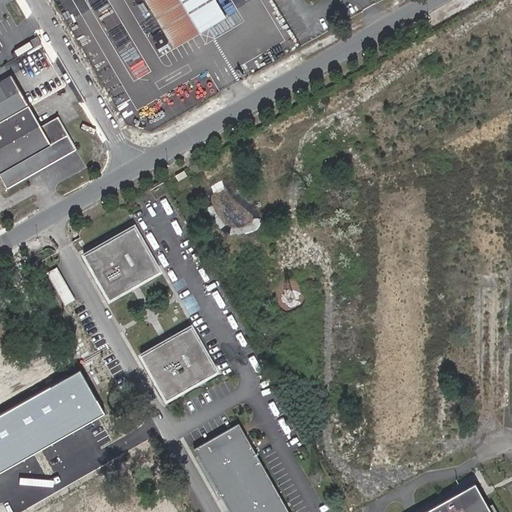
[(145,0),(174,49),(226,18),(215,0),(145,0)]
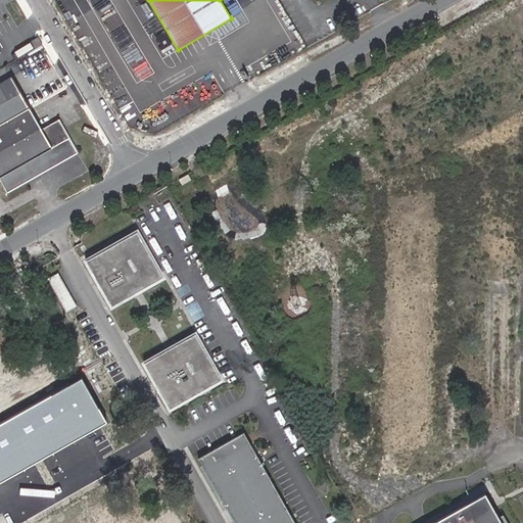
[(38,37),(31,41),(36,49),(43,45),(38,37)]
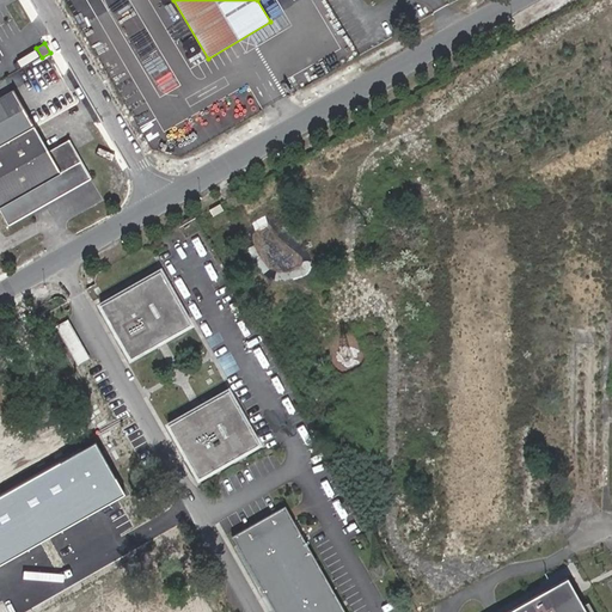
[(43,201),(46,204),(91,178),(68,140),(49,151),(13,90),(0,97),(0,210),(8,225),(34,210),(31,207),(43,201)]
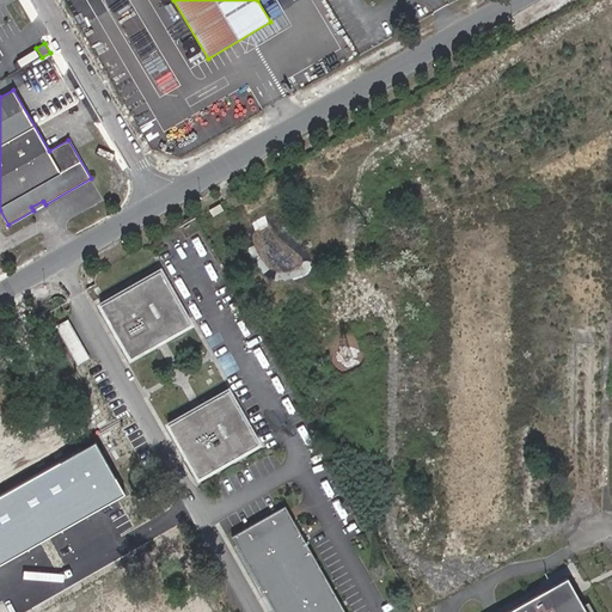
[(155,136),(151,144),(159,148),(164,141),(155,136)]
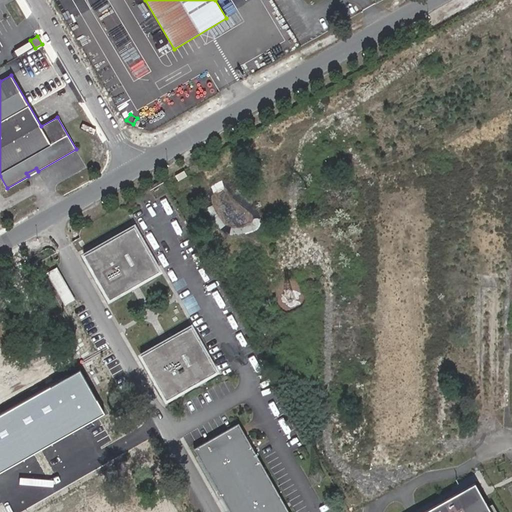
[(28,176),(38,171),(36,168),(26,173),(28,176)]
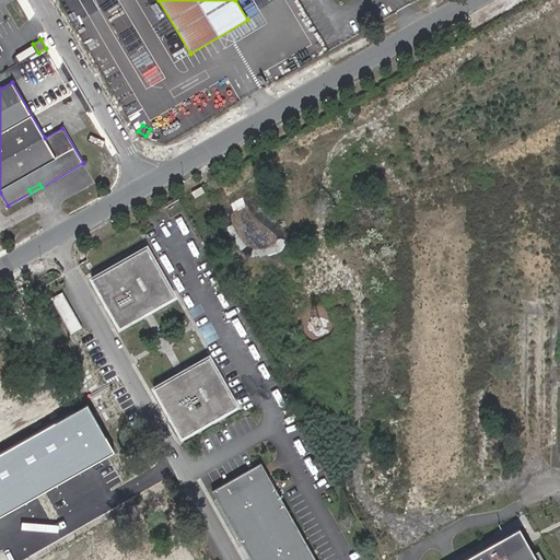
[(148,247),(93,279),(120,327),(175,296),(148,247)]
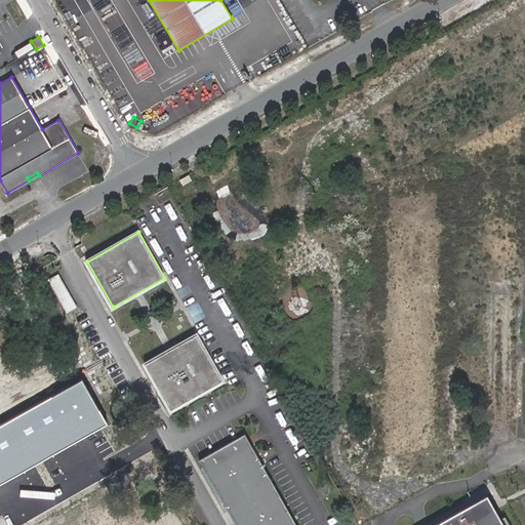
[(56,275),(48,280),(67,314),(76,309),(56,275)]
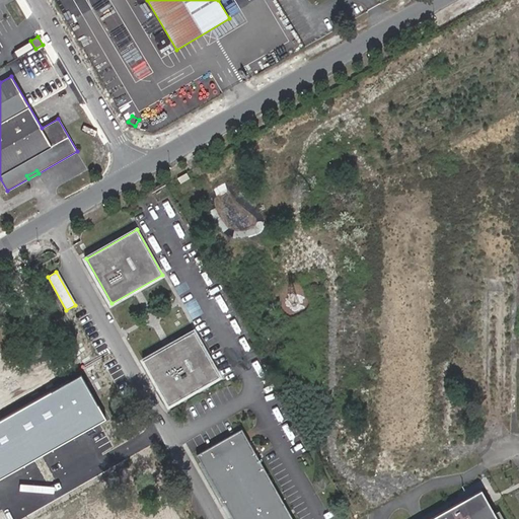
[(195,331),(144,360),(169,405),(220,377),(195,331)]
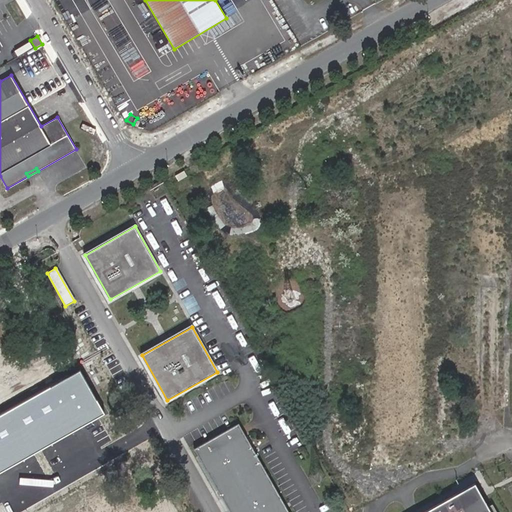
[(80,370),(0,415),(0,473),(105,414),(80,370)]
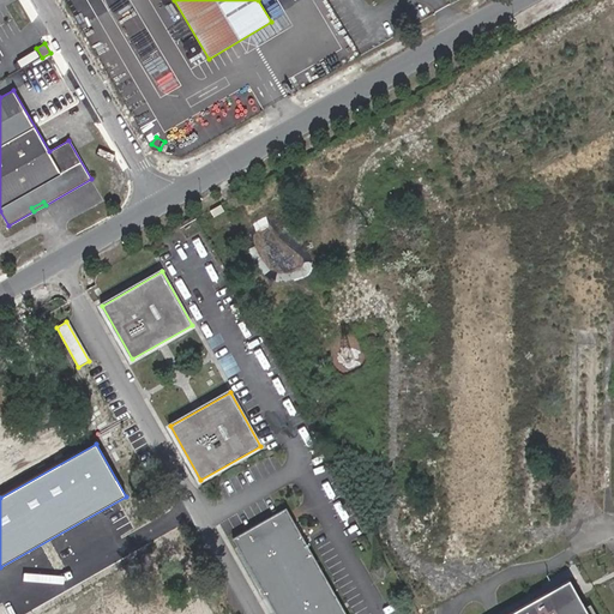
[(348,613),(288,509),(234,539),(276,613),(348,613)]
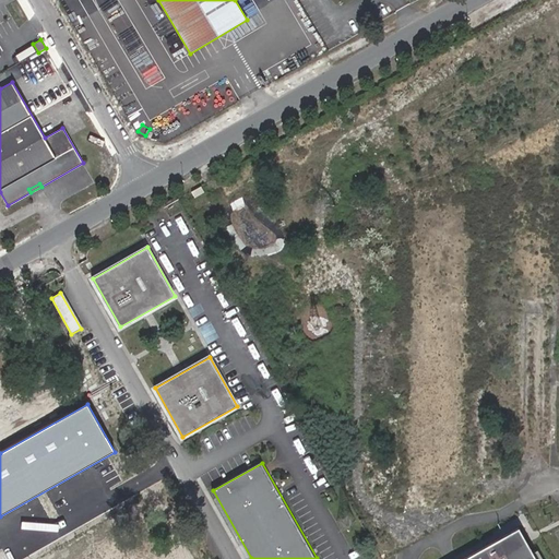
[(463,558),(535,558),(519,528),(463,558)]
